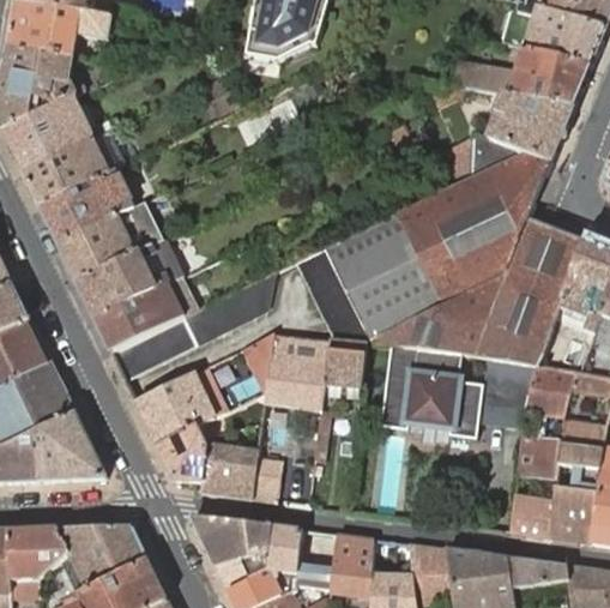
[(108,37),(112,14),(91,12),(23,0),(16,0),(8,44),(73,54),(77,32),(108,37)]
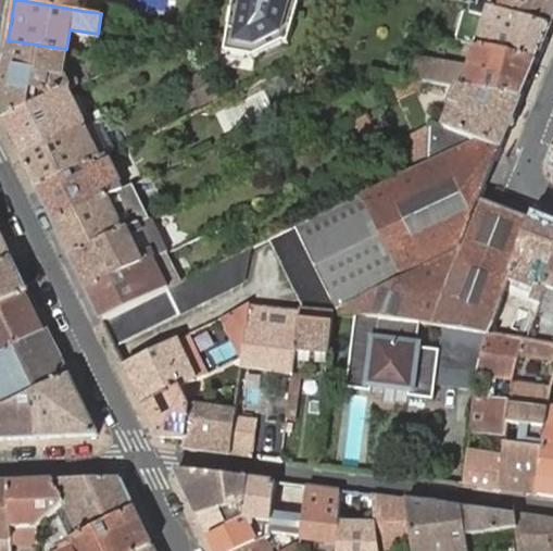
[(21,0),(83,11),(84,0),(21,0)]
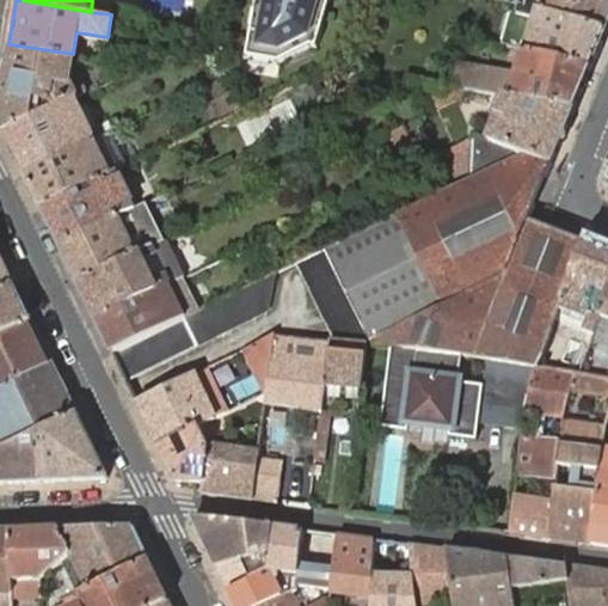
[(252,0),(244,51),(247,51),(275,56),(313,43),(318,44),(331,0),(252,0)]
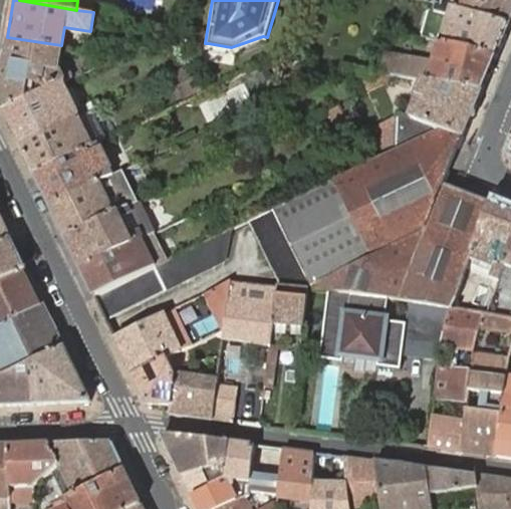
[(507,22),(510,12),(510,0),(435,0),(435,1),(449,4),(456,6),(507,22)]
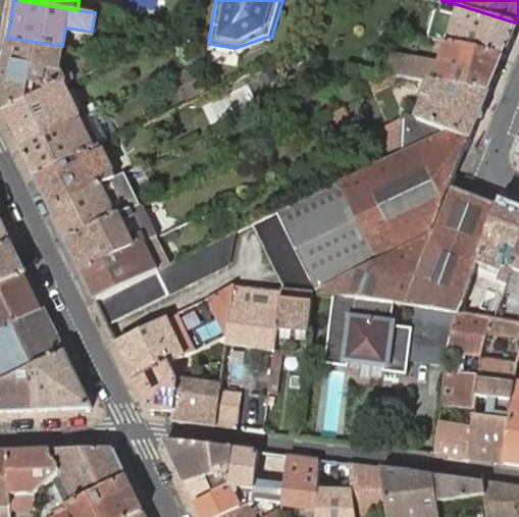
[(433,6),(425,33),(432,35),(444,39),(446,39),(447,40),(474,47),(502,56),(515,22),(463,6),(456,4),(442,1),(439,7),(433,6)]
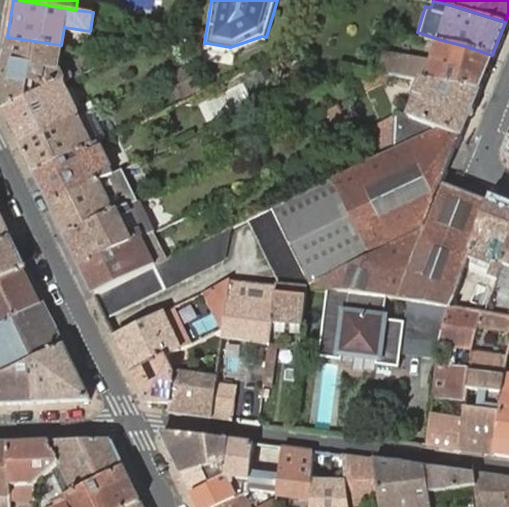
[(430,57),(435,38),(424,34),(419,54),(421,55),(430,57)]
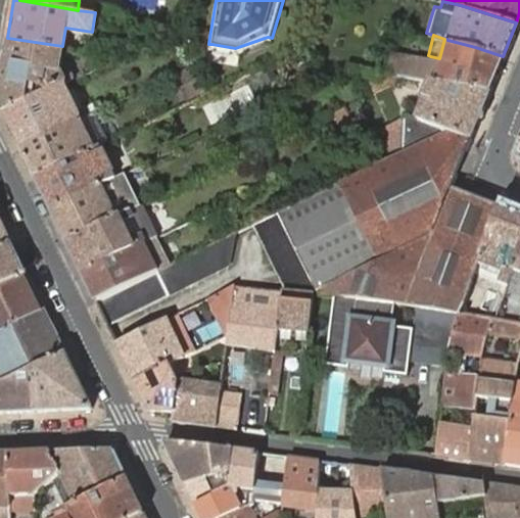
[(0,105),(2,109),(62,80),(72,75),(66,64),(59,63),(62,46),(7,38),(0,79),(0,105)]
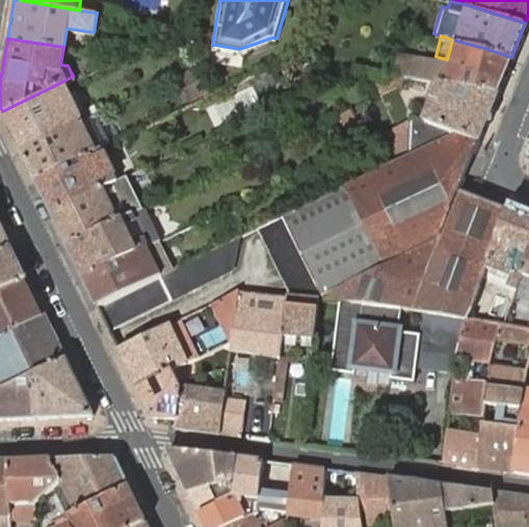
[(498,90),(511,57),(483,48),(455,41),(454,40),(452,40),(447,59),(441,80),(498,90)]
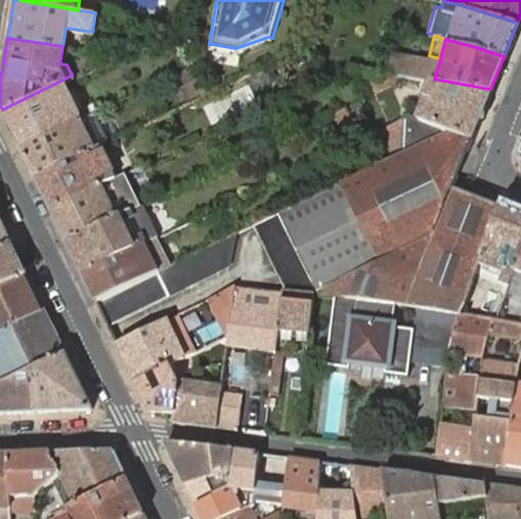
[(431,57),(379,47),(373,68),(400,73),(404,73),(426,77),(431,57)]
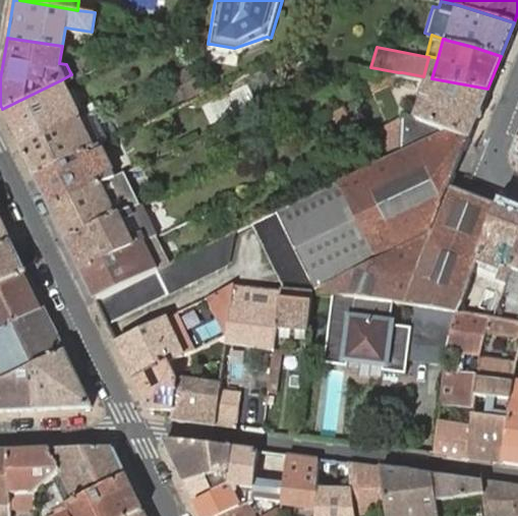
[(428,56),(428,57),(423,76),(425,77),(432,78),(438,58),(428,56)]
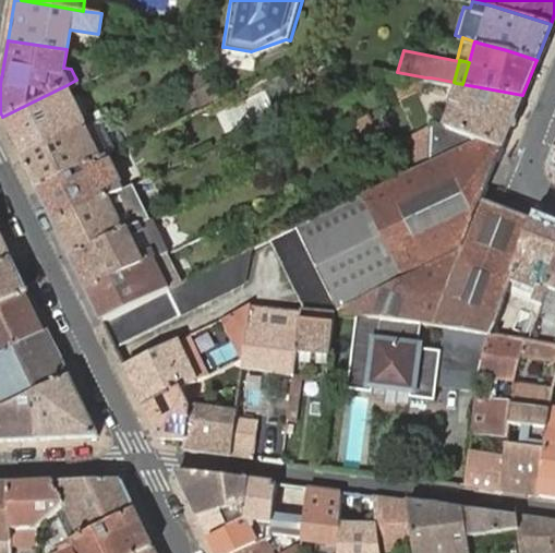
[(200,69),(183,77),(194,101),(212,94),(200,69)]
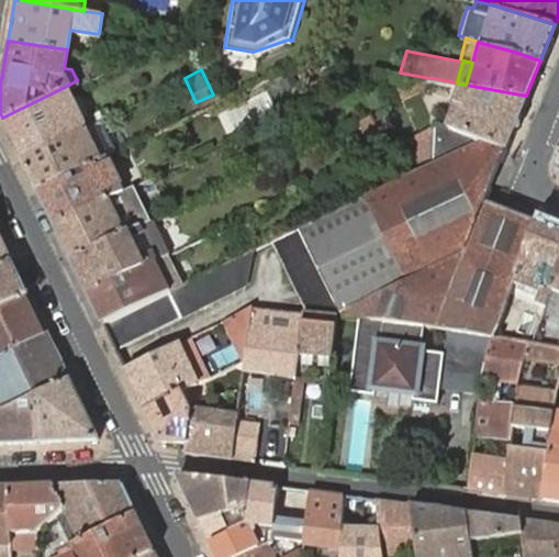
[(429,78),(400,73),(386,70),(398,93),(429,78)]
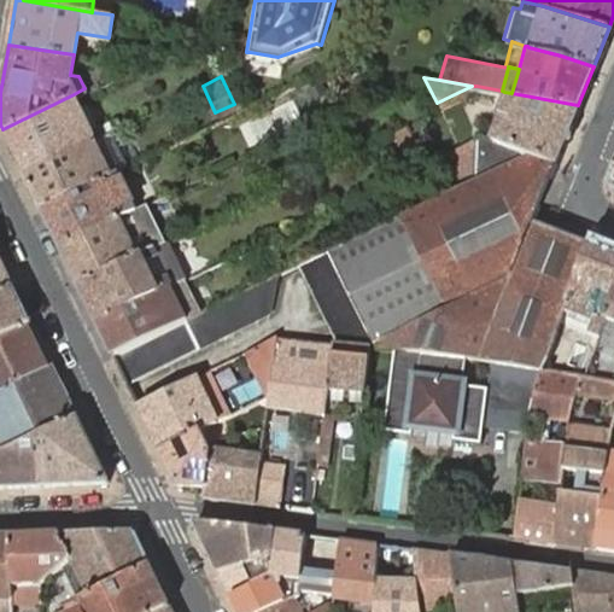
[(555,159),(578,105),(512,93),(504,92),(487,134),(527,149),(555,159)]
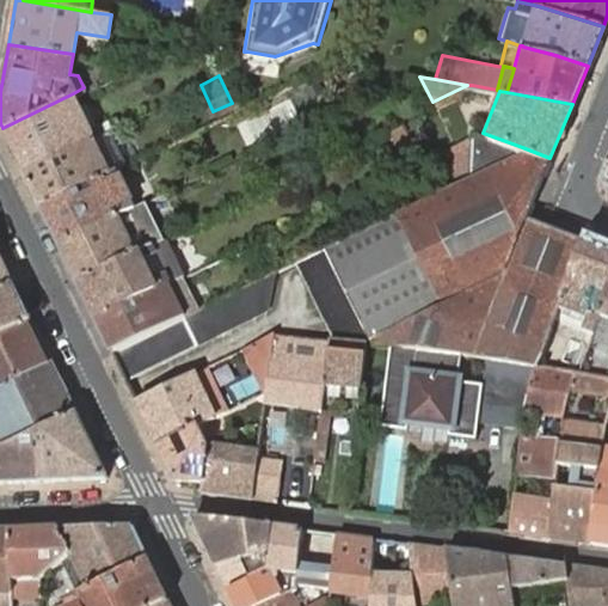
[(93,135),(110,126),(106,118),(90,127),(73,93),(2,128),(23,170),(93,135)]
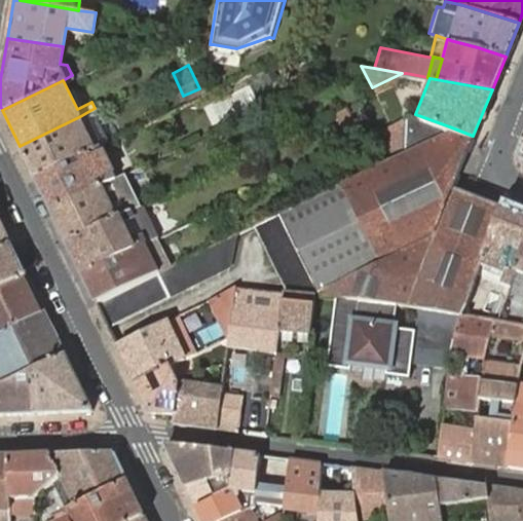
[(338,127),(350,121),(341,103),(328,109),(338,127)]
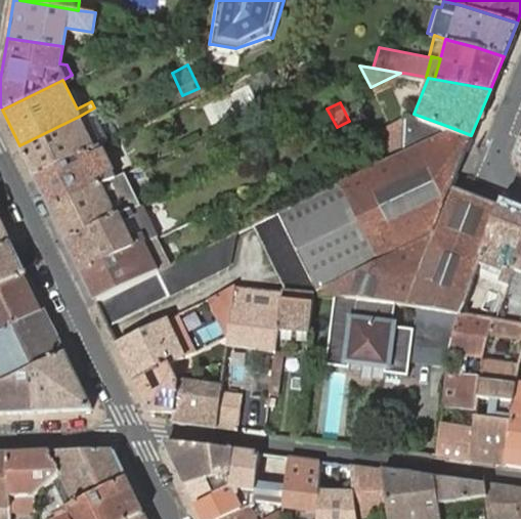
[(333,293),(343,294),(357,296),(373,298),(395,300),(401,300),(404,301),(429,304),(457,309),(459,309),(477,260),(498,202),(450,183),(471,135),(447,126),(414,114),(408,112),(403,115),(402,148),(393,153),(276,208),(316,288),(319,292),(322,292),(333,293)]
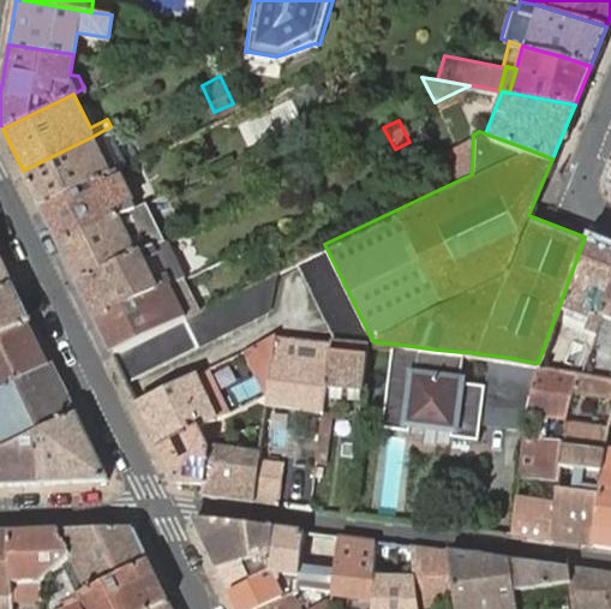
[(472,174),(473,135),(455,143),(445,147),(461,179),(472,174)]
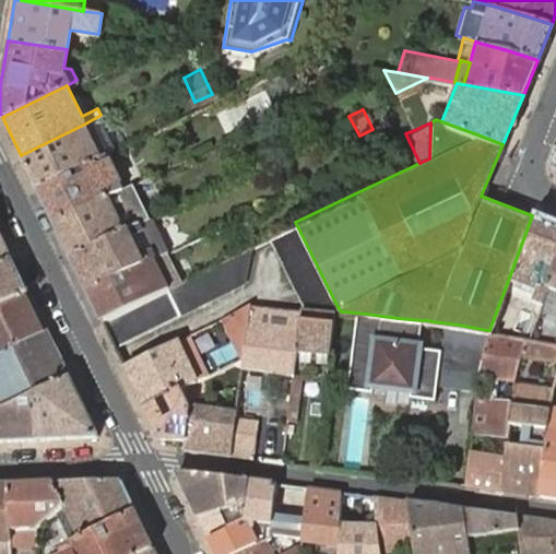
[(21,155),(36,186),(101,154),(85,124),(21,155)]
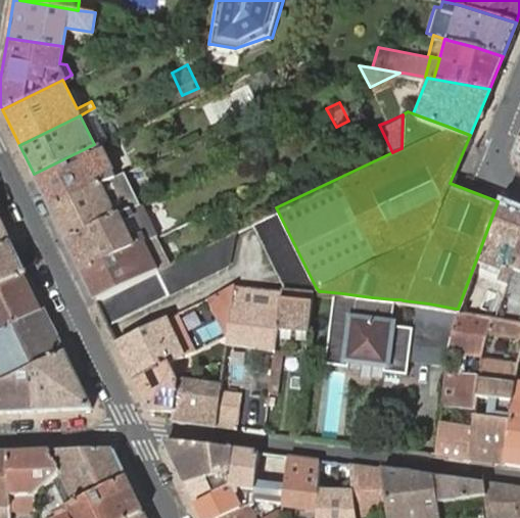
[(114,174),(98,141),(94,144),(34,174),(49,206),(100,181),(114,174)]
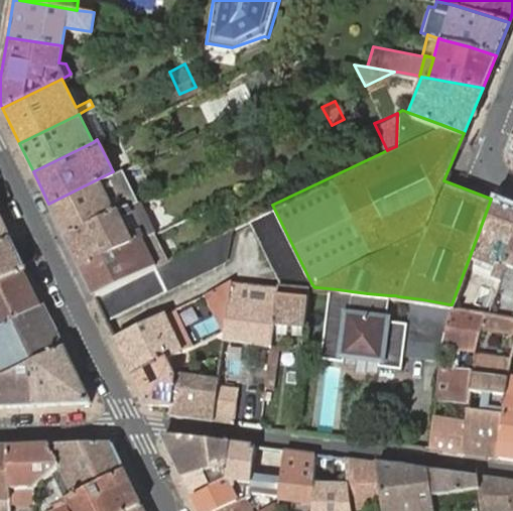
[(136,200),(121,167),(113,171),(99,178),(48,204),(65,236),(115,210),(125,205),(136,200)]
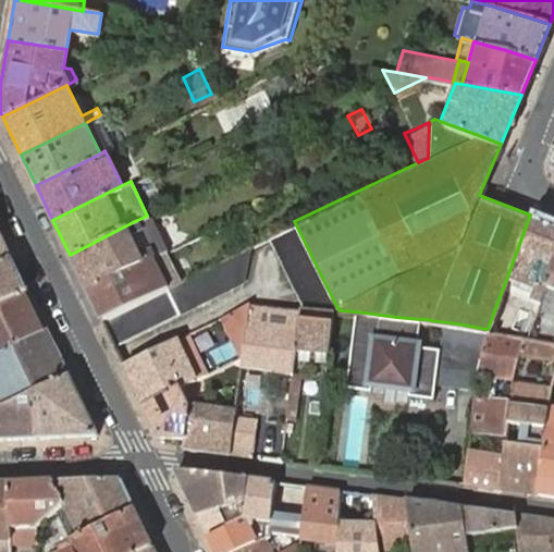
[(553,261),(553,224),(530,215),(507,277),(534,287),(530,298),(538,302),(545,285),(553,261)]
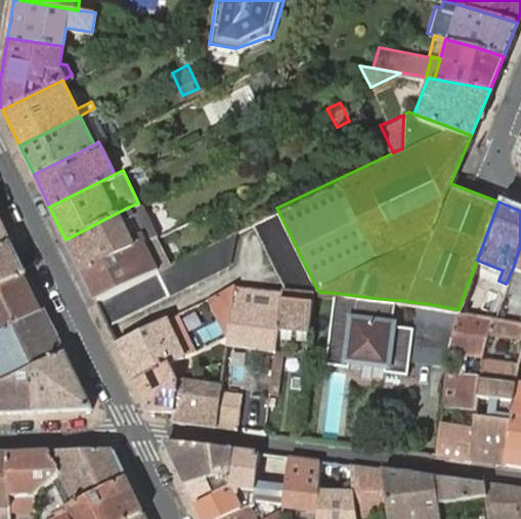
[(155,234),(138,203),(127,208),(117,213),(66,240),(81,270),(132,246),(143,240),(153,235),(155,234)]
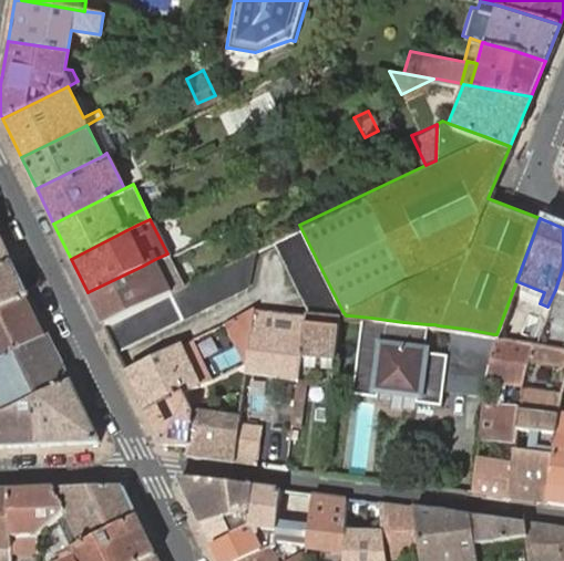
[(342,311),(299,225),(273,238),(309,312),(338,315),(346,315),(342,311)]
